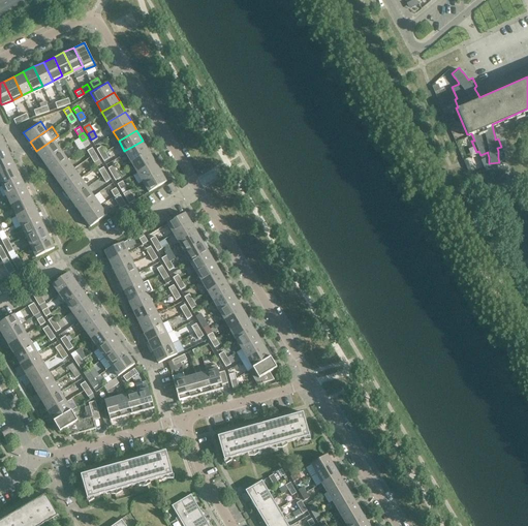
[(60,148),(53,140),(36,151),(42,160),(60,148)]
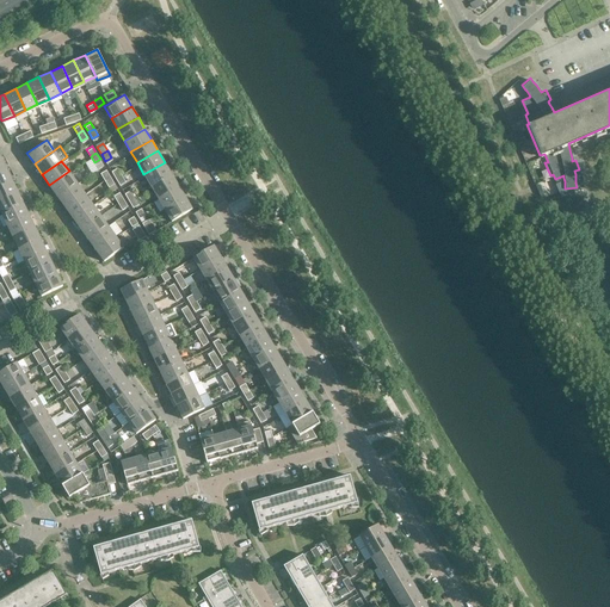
[(171,173),(165,162),(143,174),(151,185),(171,173)]
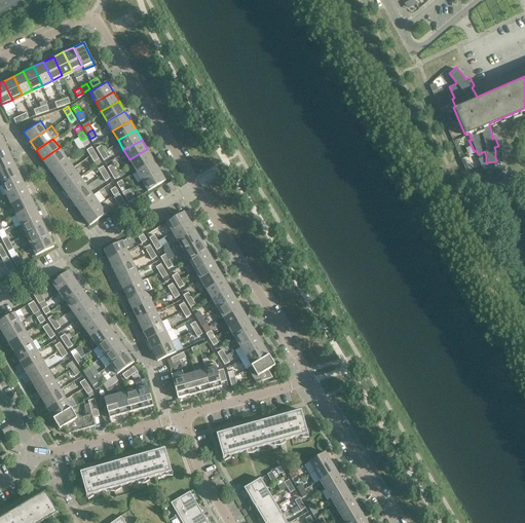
[(0,158),(9,153),(4,143),(0,145),(0,158)]
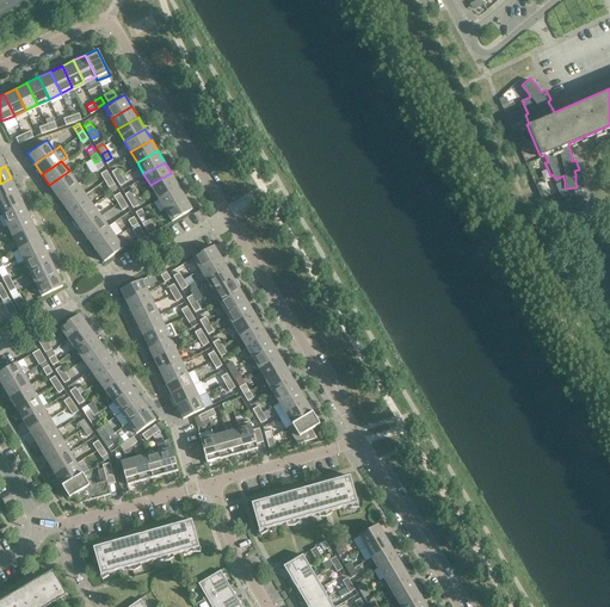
[(116,166),(110,169),(115,177),(121,173),(116,166)]
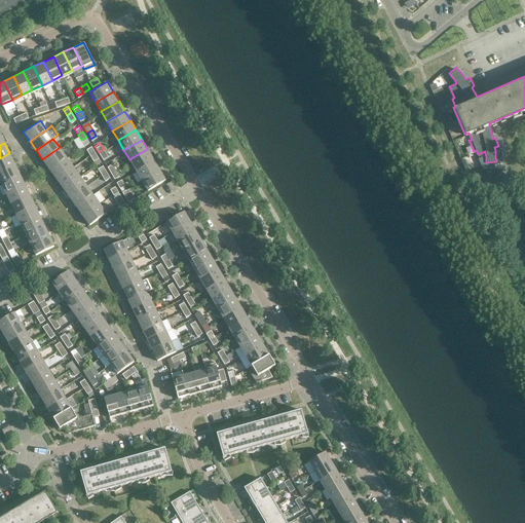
[(95,150),(90,145),(85,148),(89,153),(95,150)]
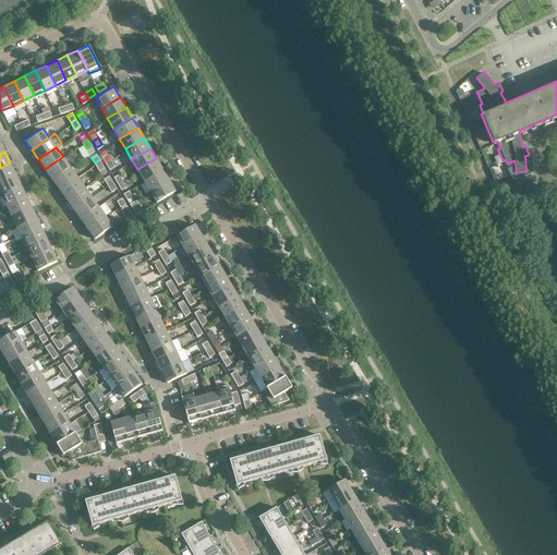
[(70,166),(63,156),(45,169),(52,179),(70,166)]
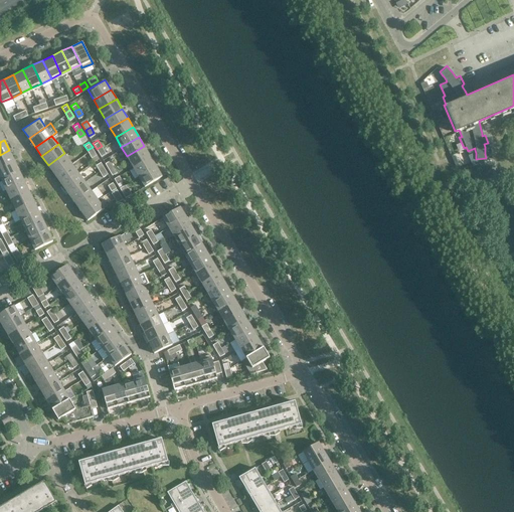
[(105,152),(102,146),(97,149),(100,155),(105,152)]
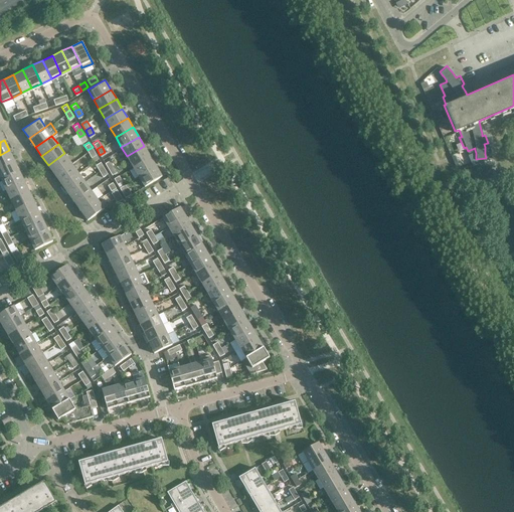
[(150,155),(144,146),(127,156),(133,165),(150,155)]
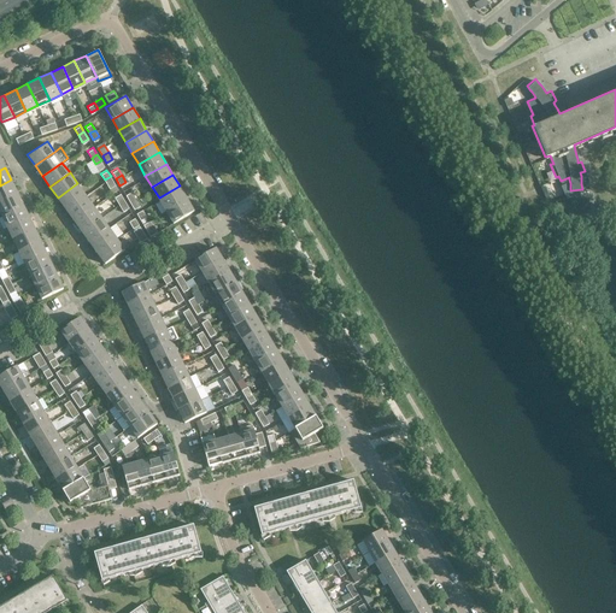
[(115,183),(111,176),(105,180),(109,187),(115,183)]
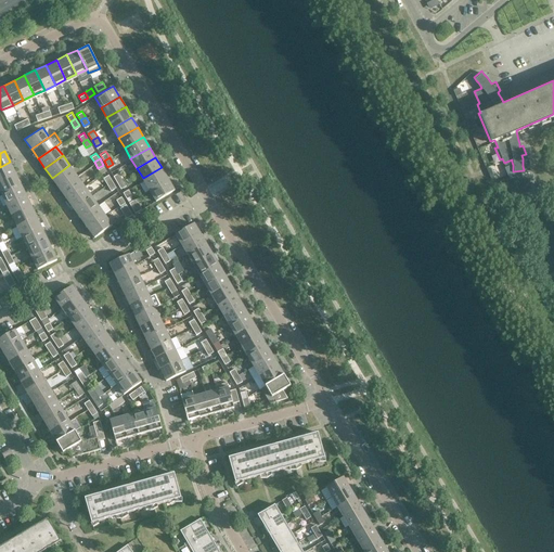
[(0,180),(15,172),(10,162),(0,167),(0,180)]
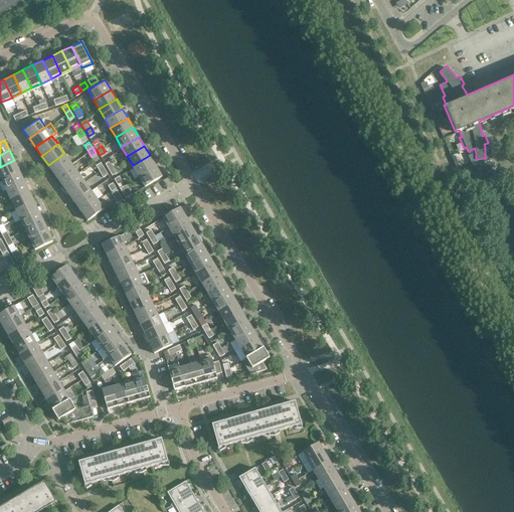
[(70,162),(64,153),(48,165),(54,174),(70,162)]
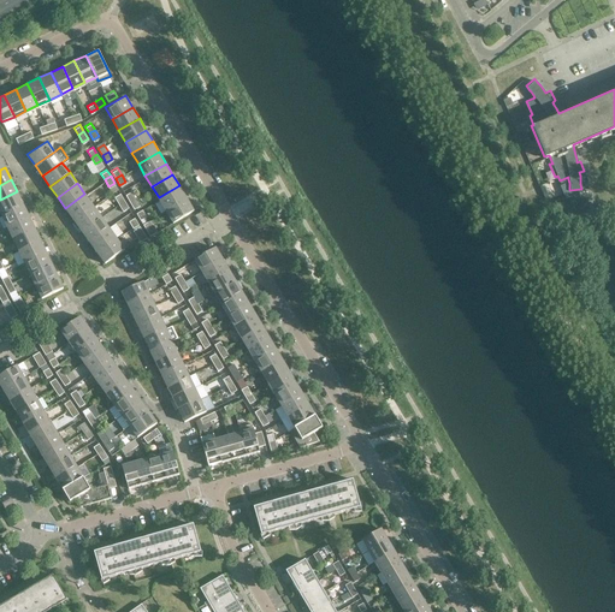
[(185,197),(179,185),(159,197),(165,209),(185,197)]
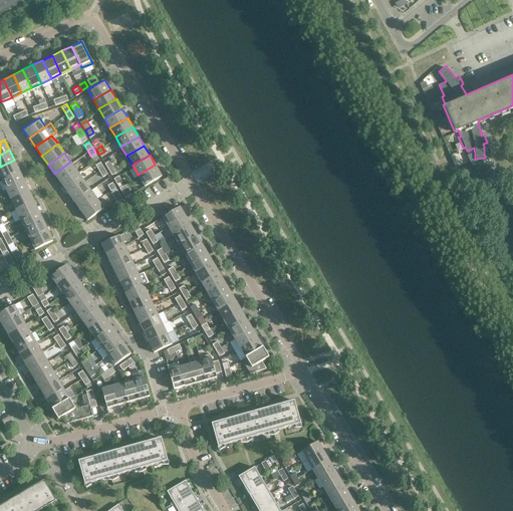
[(108,159),(104,162),(107,167),(112,165),(108,159)]
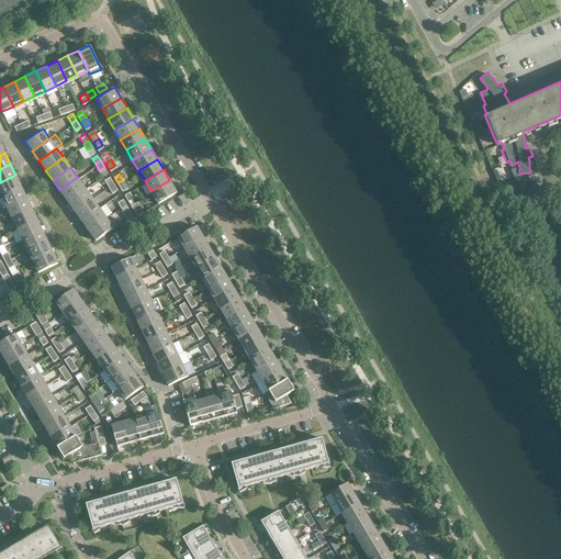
[(21,186),(15,175),(0,182),(0,193),(1,194),(21,186)]
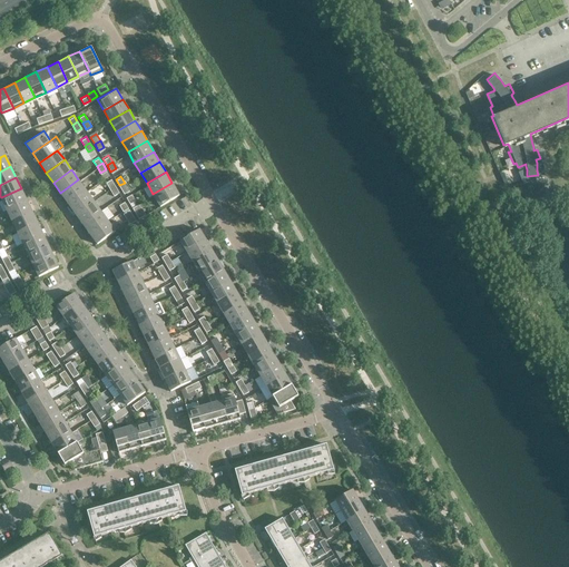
[(115,184),(110,177),(106,181),(109,187),(115,184)]
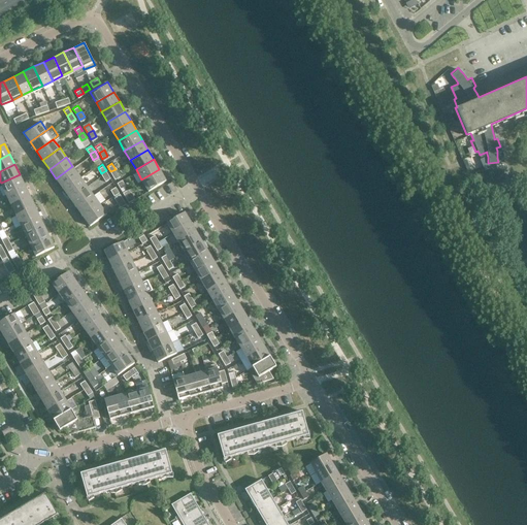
[(79,175),(72,166),(56,178),(63,188),(79,175)]
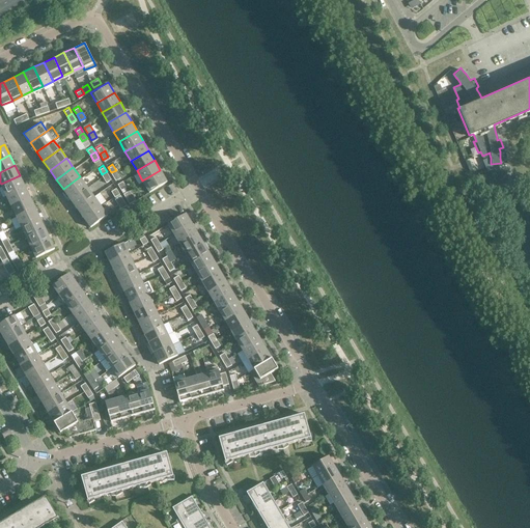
[(119,175),(116,170),(111,172),(114,178),(119,175)]
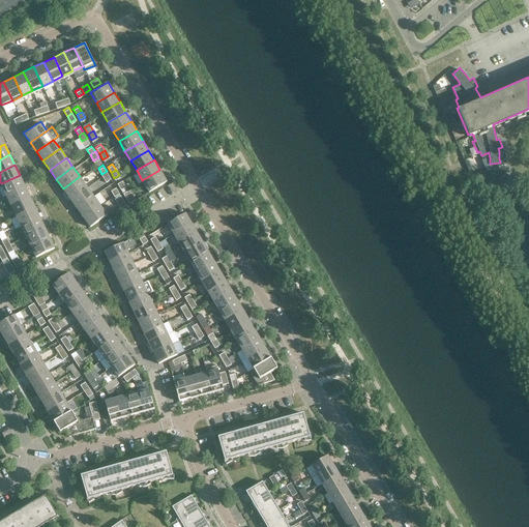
[(166,179),(159,170),(142,180),(148,189),(166,179)]
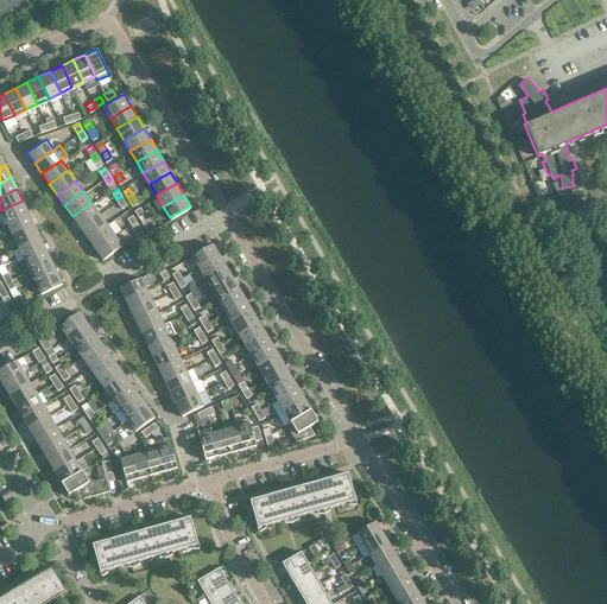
[(126,203),(122,196),(117,199),(120,207),(126,203)]
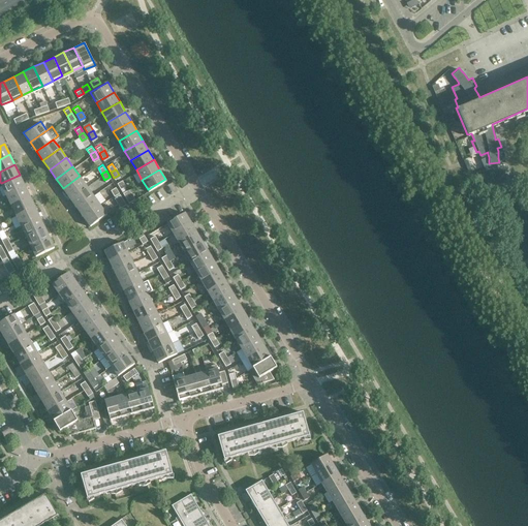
[(24,185),(20,175),(1,183),(5,193),(24,185)]
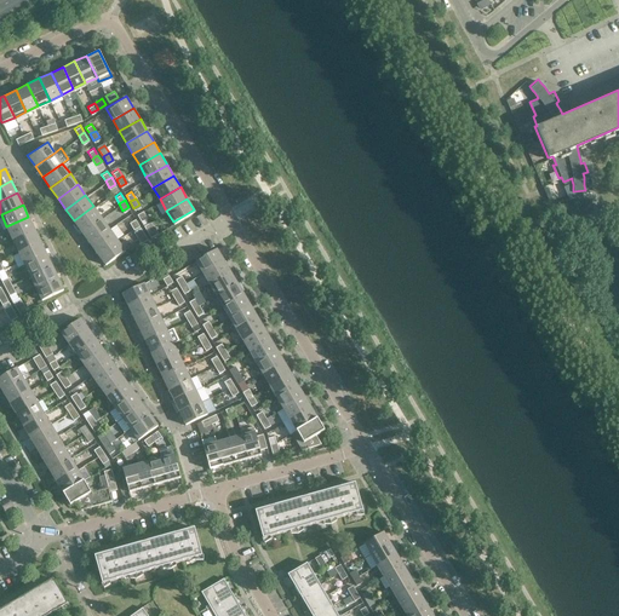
[(101,217),(93,206),(74,220),(81,230),(101,217)]
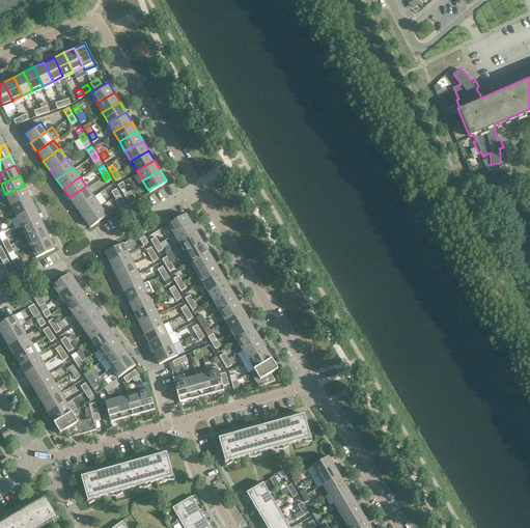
[(121,179),(116,183),(120,188),(126,185),(121,179)]
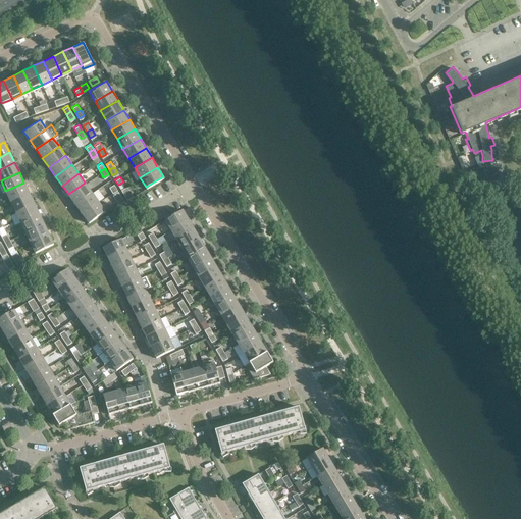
[(29,192),(23,183),(5,191),(10,201),(29,192)]
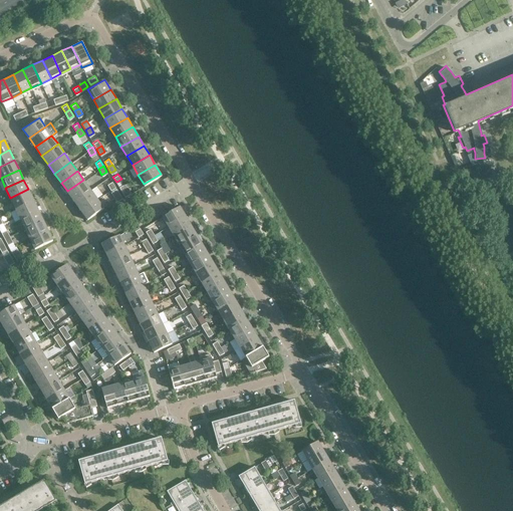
[(89,189),(83,180),(67,191),(73,200),(89,189)]
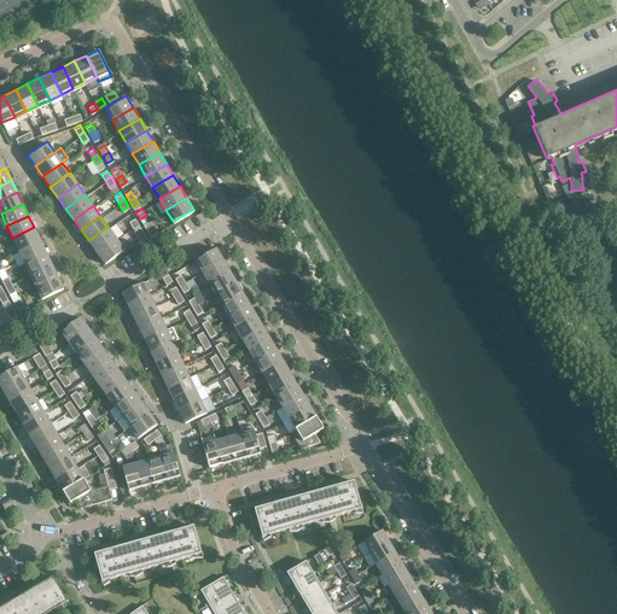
[(139,223),(134,216),(128,220),(133,227),(139,223)]
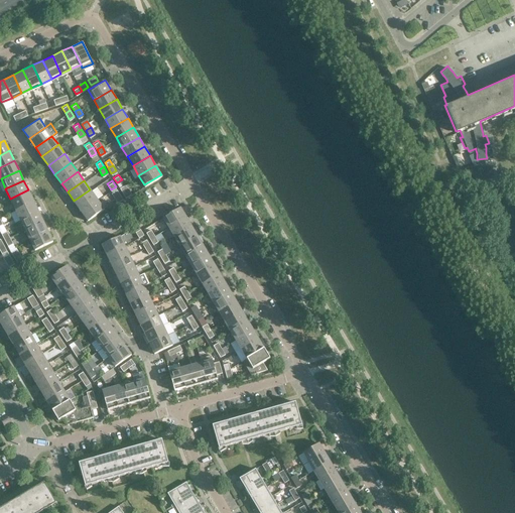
[(125,183),(119,186),(125,197),(130,193),(125,183)]
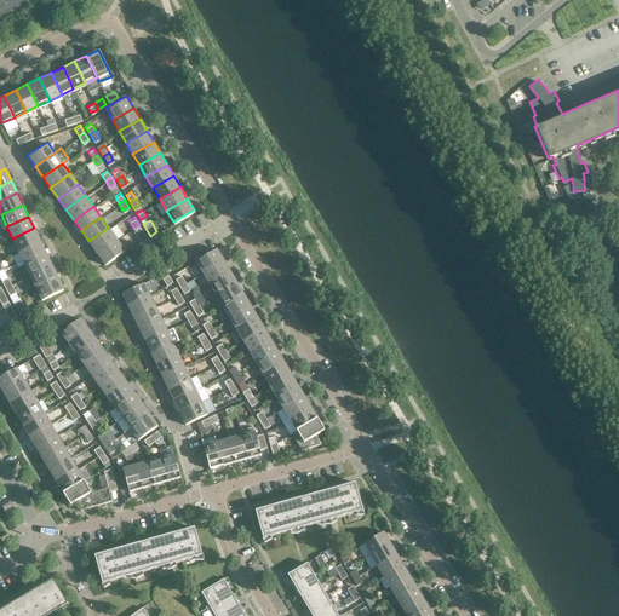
[(147,237),(139,224),(133,228),(141,241),(147,237)]
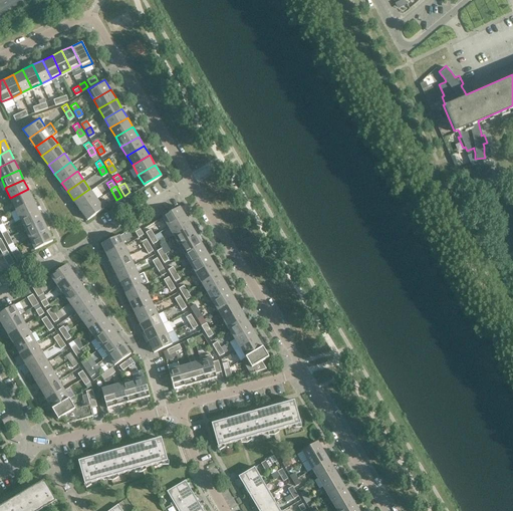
[(33,199),(28,189),(10,198),(15,208),(33,199)]
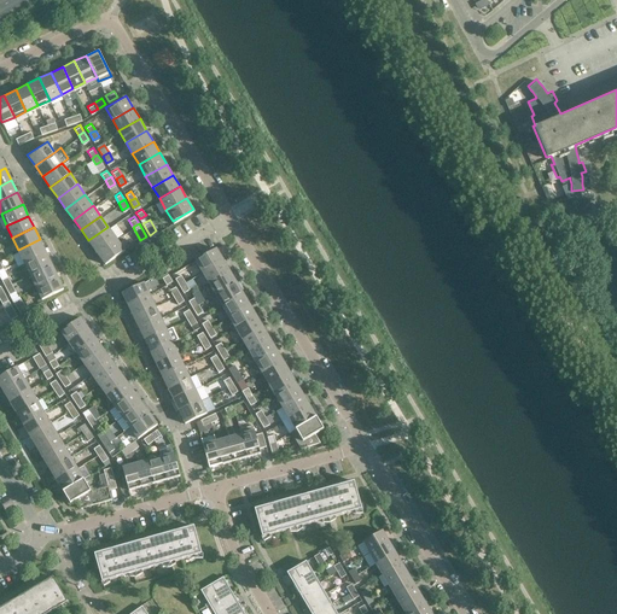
[(116,237),(108,227),(88,240),(95,251),(116,237)]
